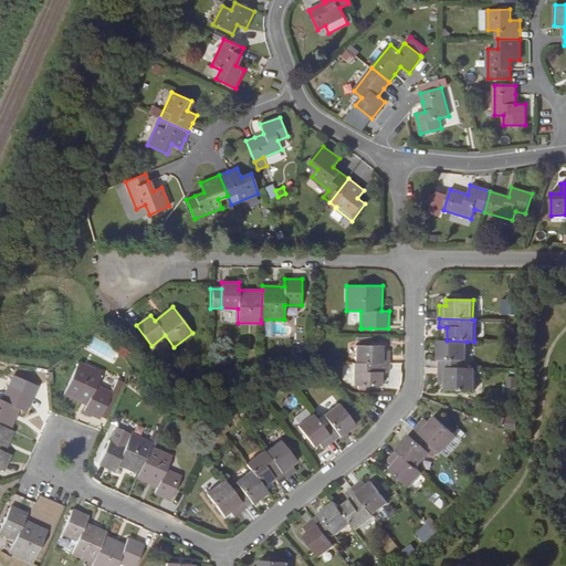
[(154,347),(161,356),(173,348),(165,338),(154,347)]
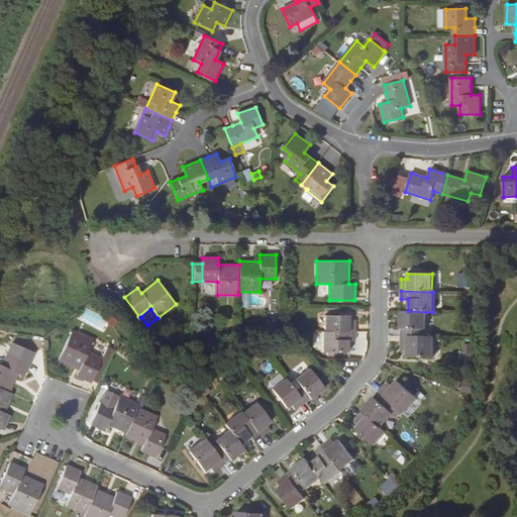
[(408,311),(400,311),(400,328),(401,328),(401,336),(425,336),(426,312),(408,311)]
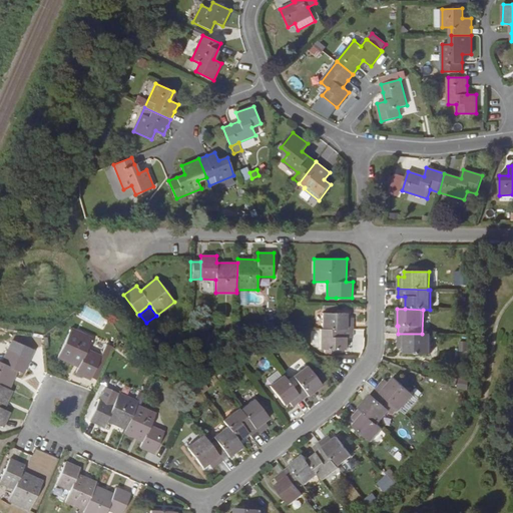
[(347,313),(323,313),(323,329),(353,330),(353,318),(347,318),(347,313)]
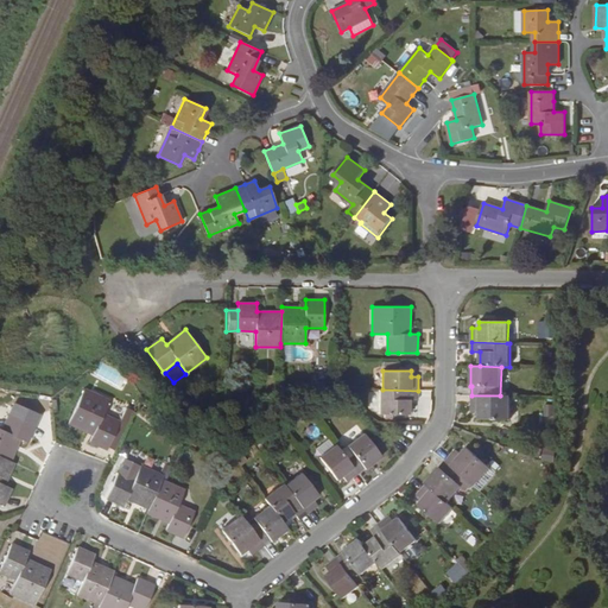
[(69,424),(93,435),(89,442),(107,450),(120,423),(103,415),(109,400),(84,390),(69,424)]
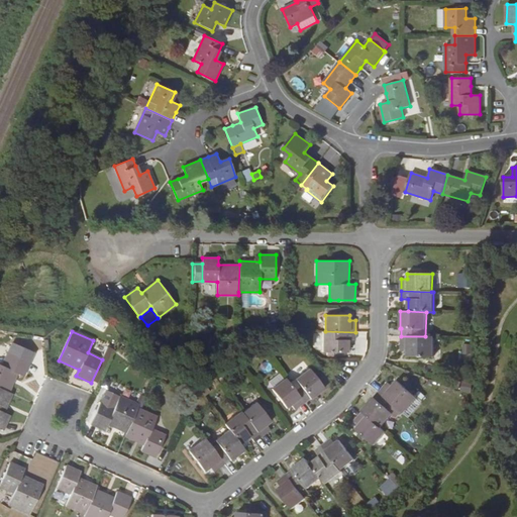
[(325,331),(323,331),(323,351),(327,351),(334,352),(348,352),(348,339),(355,339),(355,332),(325,331)]
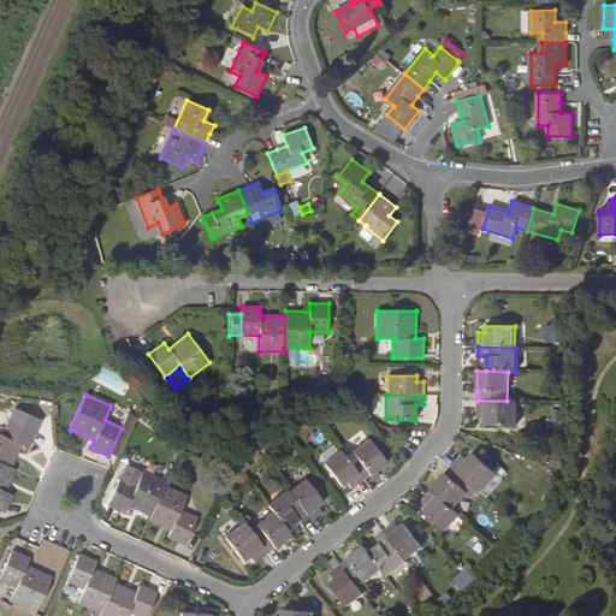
[(507,401),(478,401),(478,416),(484,416),(484,425),(516,426),(516,401),(507,401)]
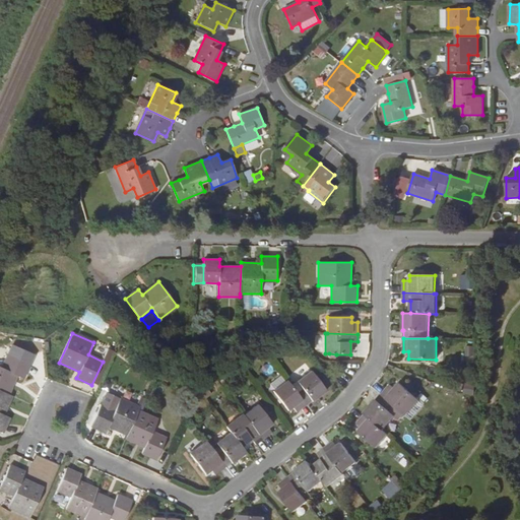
[(30,364),(8,353),(2,368),(0,367),(0,390),(8,394),(17,376),(23,379),(30,364)]
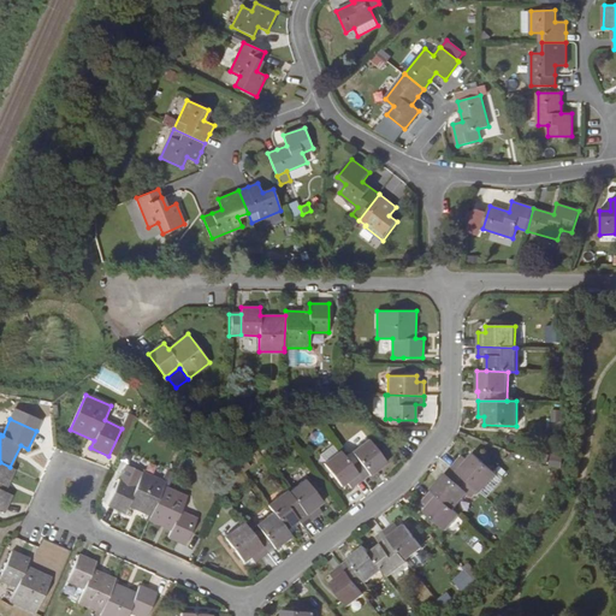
[(388,462),(368,439),(345,457),(363,480),(369,475),(388,462)]
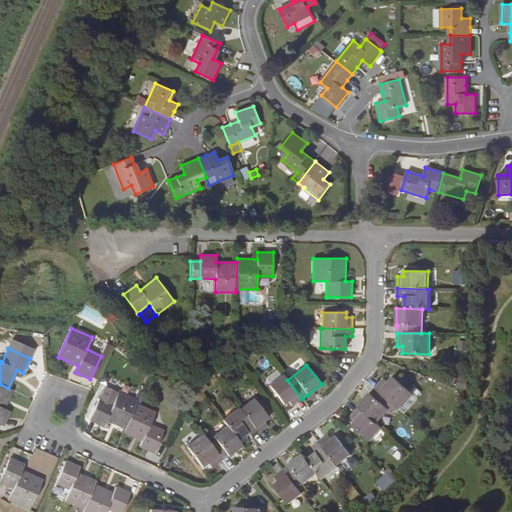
[(287,380),(283,374),(269,385),(284,404),(288,401),(292,406),(302,399),(287,380)]
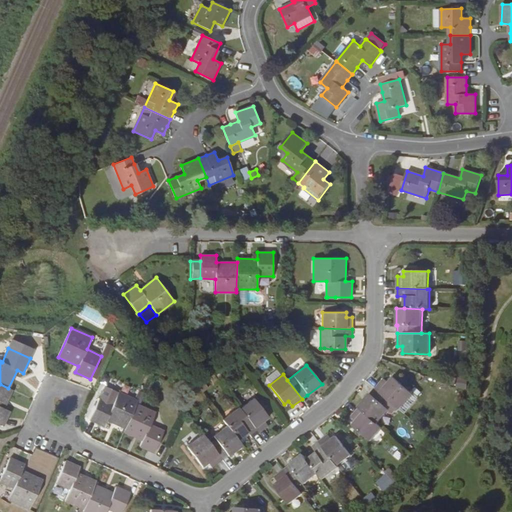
[(413,394),(393,377),(389,383),(383,378),(375,388),(387,399),(399,409),(413,394)]
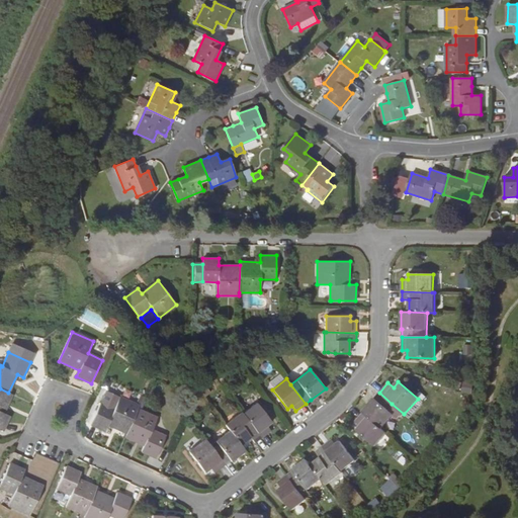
[(462,381),(460,392),(470,395),(473,384),(462,381)]
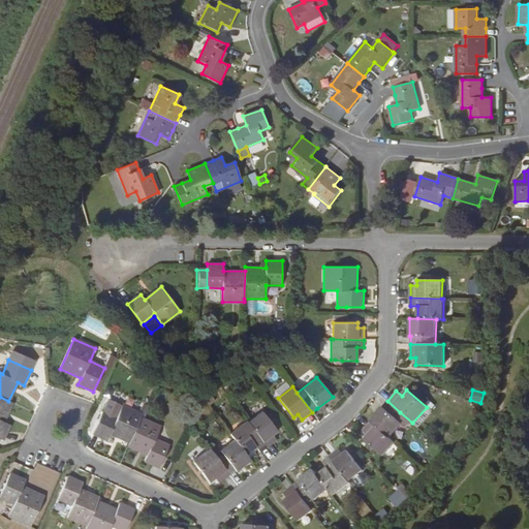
[(8,401),(0,397),(0,438),(3,440),(10,425),(4,423),(12,403),(8,401)]
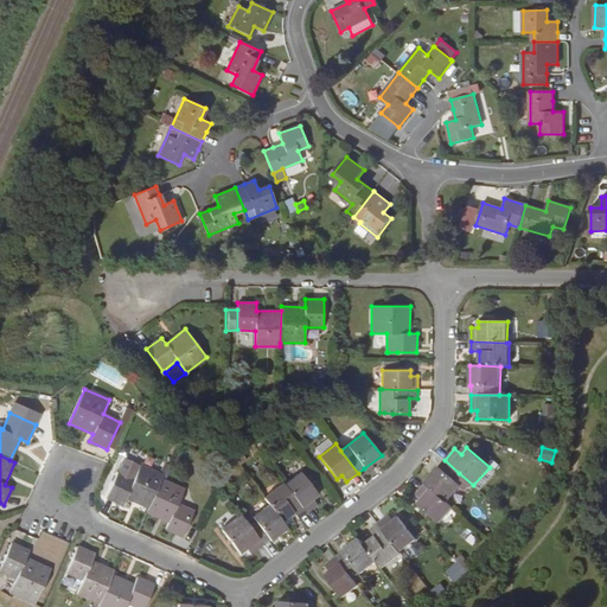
[(459,473),(445,460),(439,467),(438,466),(425,483),(425,484),(447,502),(461,485),(454,479),(459,473)]
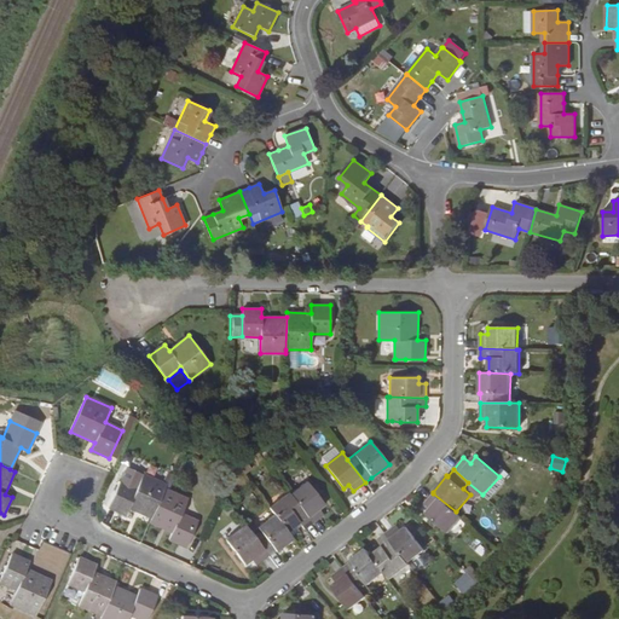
[(167,485),(144,474),(137,489),(120,481),(109,508),(126,515),(129,508),(152,519),(165,489),(167,485)]
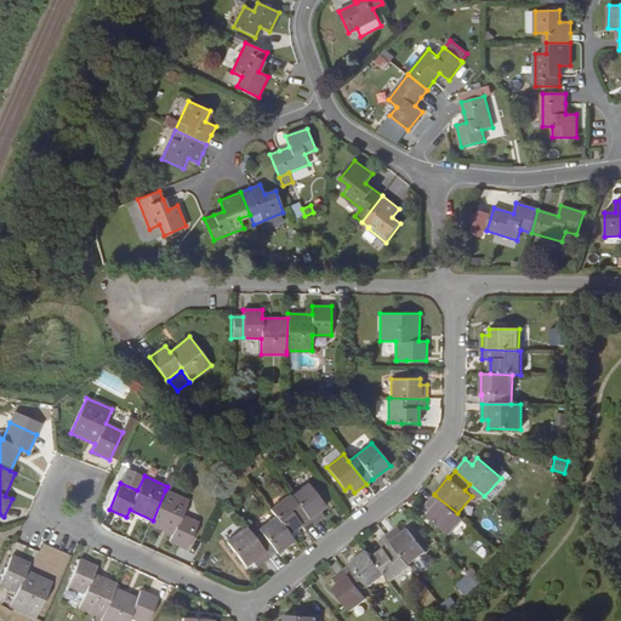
[(326,506),(308,483),(291,496),(308,518),(311,522),(314,525),(325,517),(320,511),(326,506)]
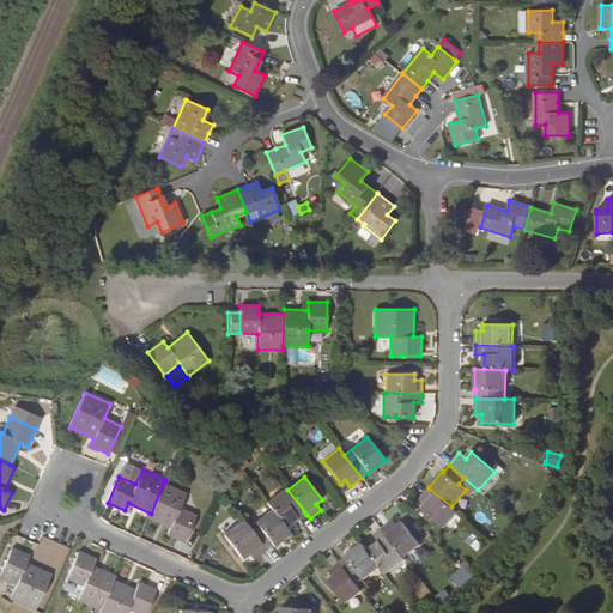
[(187,495),(163,484),(151,514),(149,517),(170,527),(168,534),(184,541),(196,516),(180,509),(187,495)]
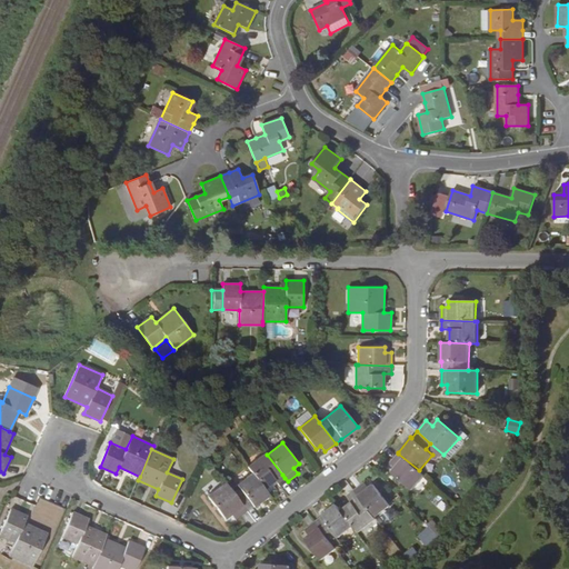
[(265,489),(282,475),(267,455),(266,453),(248,467),(252,473),(265,489)]
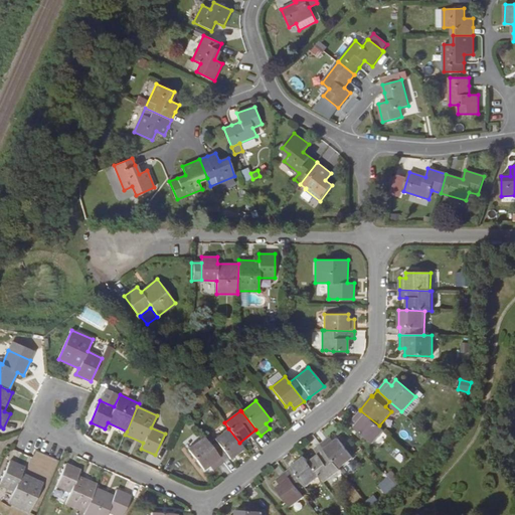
[(358,422),(354,427),(372,444),(383,430),(379,425),(360,410),(353,418),(358,422)]
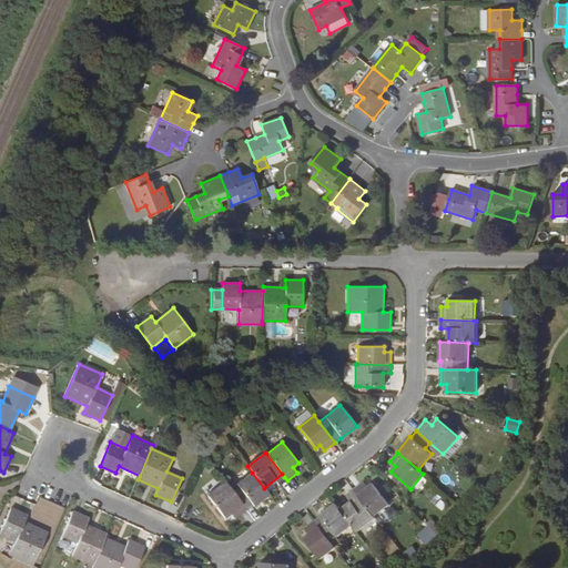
[(264,488),(252,473),(237,485),(240,488),(234,493),(247,510),(253,505),(254,506),(270,495),(267,493),(264,488)]
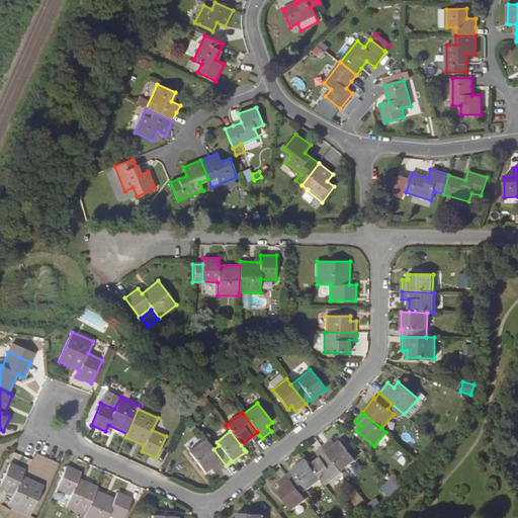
[(257,432),(241,445),(244,449),(257,439),(256,437),(259,435),(257,432)]
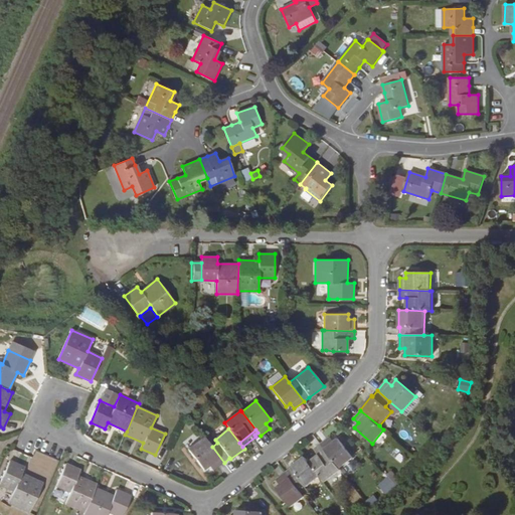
[(212,447),(204,437),(188,449),(204,470),(209,466),(213,471),(224,463),(212,447)]
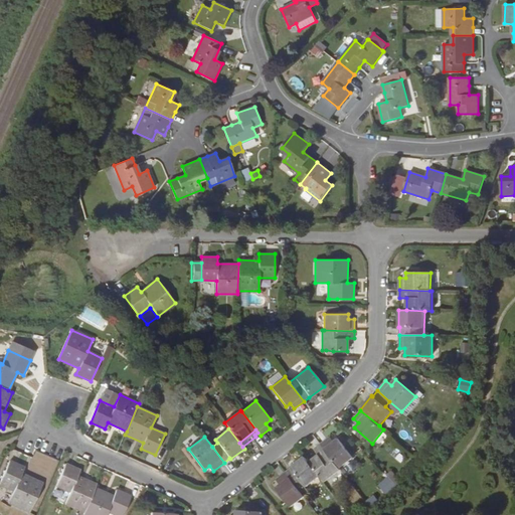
[(353,458),(338,439),(334,442),(330,437),(320,445),(339,469),(353,458)]
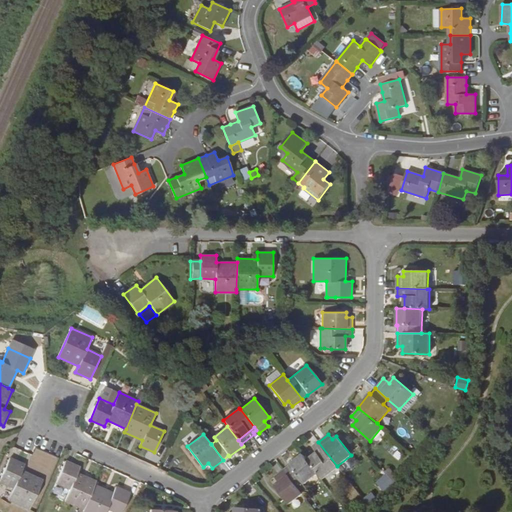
[(337,466),(318,442),(312,446),(316,452),(307,459),(318,474),(322,479),(338,467),(337,466)]
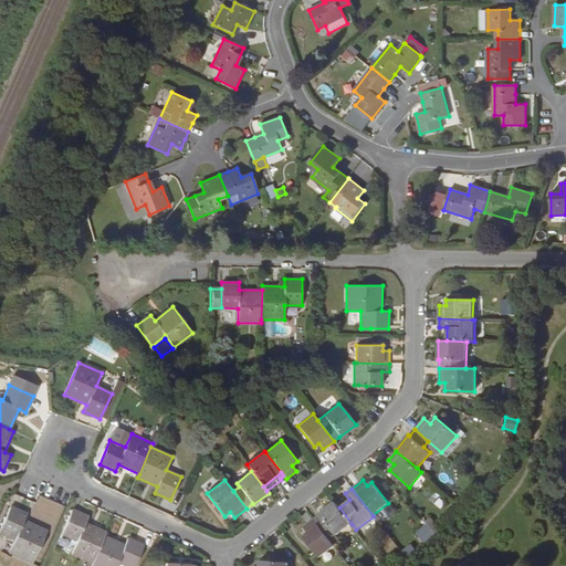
[(339,507),(334,502),(318,514),(320,514),(313,519),(329,541),(352,524),(339,507)]
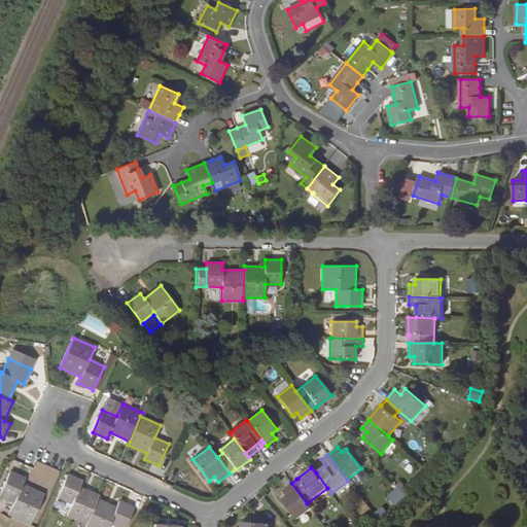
[(10,471),(0,493),(0,495),(14,502),(8,515),(30,524),(44,494),(23,485),(26,479),(10,471)]
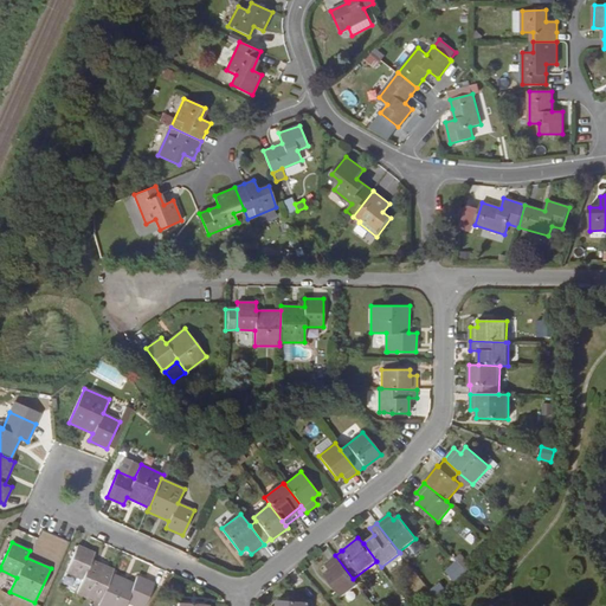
[(114,571),(91,561),(95,554),(77,546),(66,572),(83,579),(77,593),(91,599),(100,603),(111,574),(114,571)]
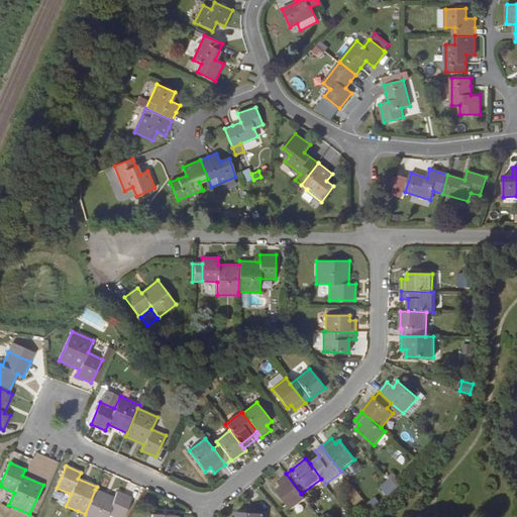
[(301,494),(286,474),(277,482),(281,487),(277,490),(291,509),(305,499),(301,494)]
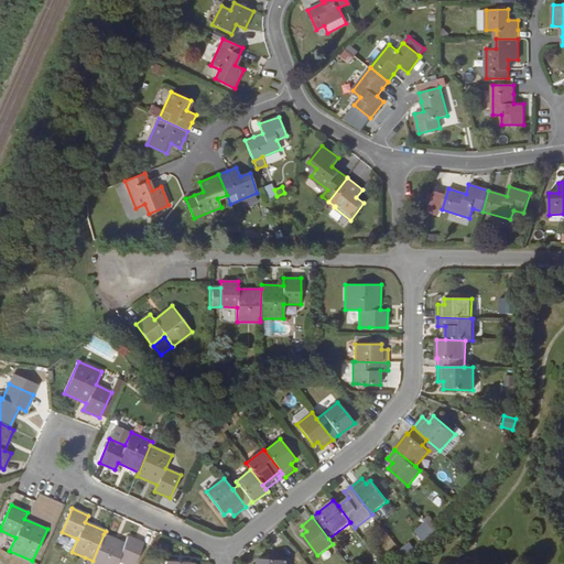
[(421,543),(434,531),(425,522),(413,533),(421,543)]
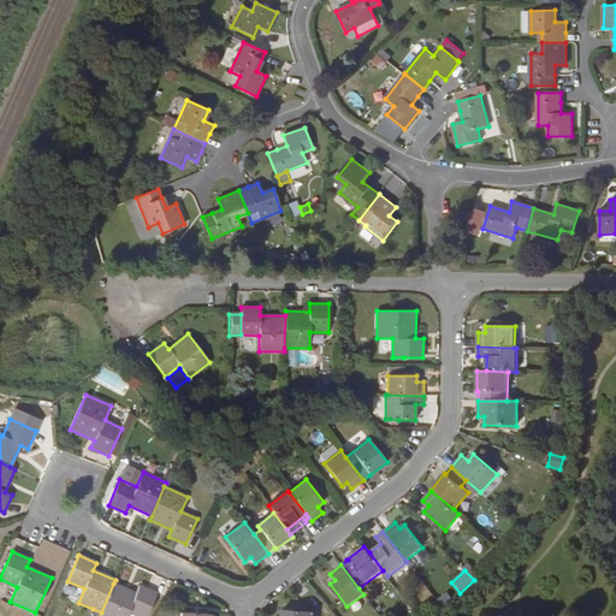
[(136,593),(113,584),(101,612),(99,615),(126,615),(129,612),(137,615),(147,615),(158,594),(140,586),(136,593)]
